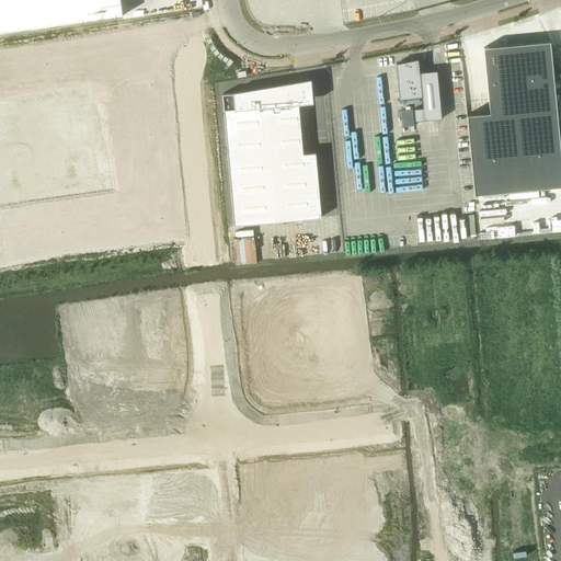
[(0,0),(0,33),(123,15),(121,0),(0,0)]
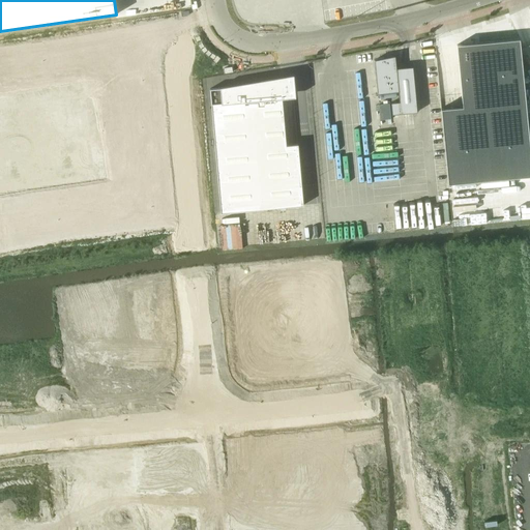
[(463,107),(441,109),(448,184),(470,182),(529,176),(529,146),(520,39),(457,46),(463,107)]
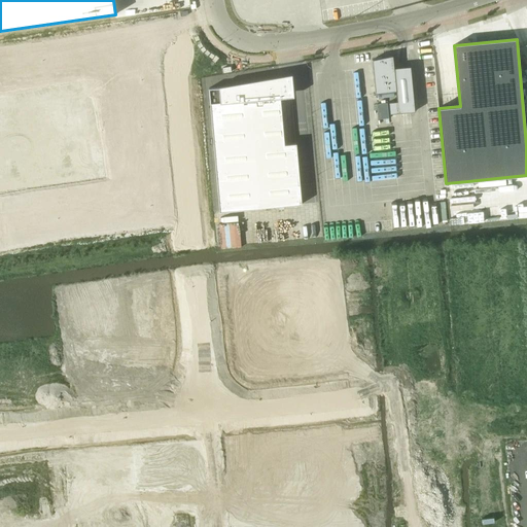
[(393,56),(373,60),(376,91),(395,90),(396,100),(388,100),(390,114),(415,111),(411,67),(394,68),(393,56)]
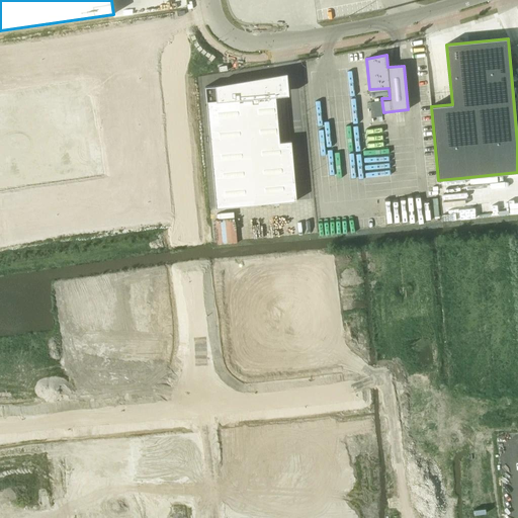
[(216,86),(205,87),(216,207),(296,200),(291,141),(279,142),(275,96),(289,95),(287,73),(214,85),(216,86)]
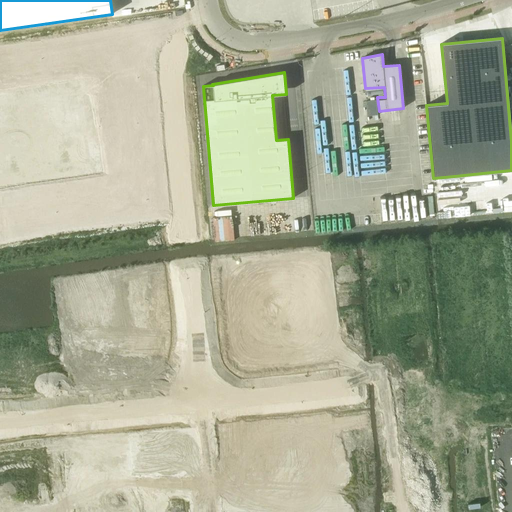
[(143,194),(135,78),(23,86),(29,170),(108,164),(110,196),(143,194)]
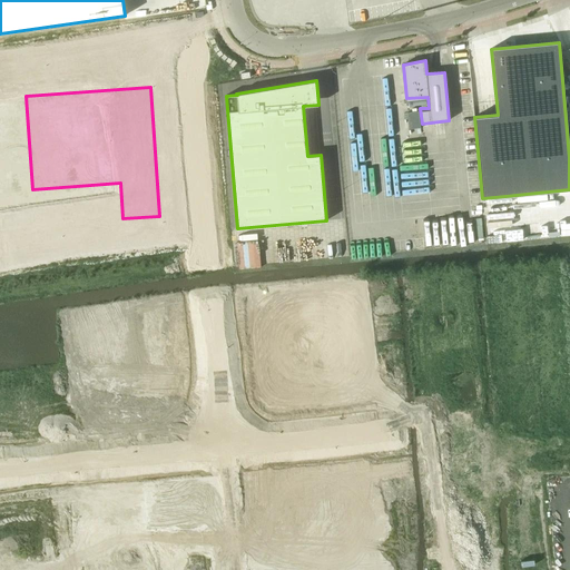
[(300,308),(246,314),(255,401),(364,390),(354,293),(298,298),(300,308)]
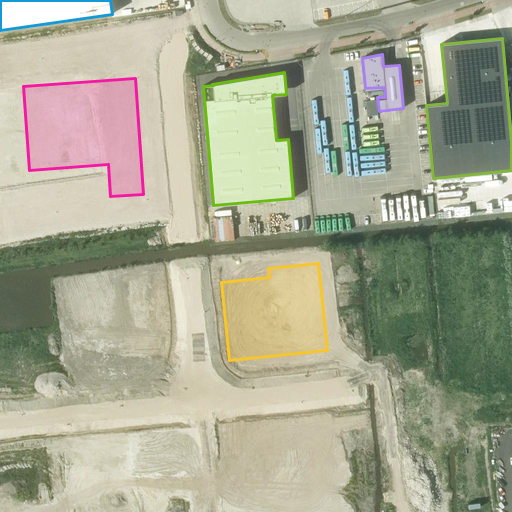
[(183,366),(176,278),(97,284),(100,329),(108,328),(111,371),(183,366)]
